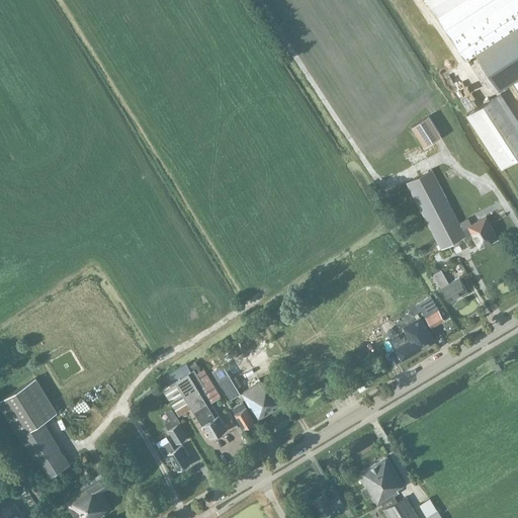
[(427,0),(438,16),(461,0),(427,0)]
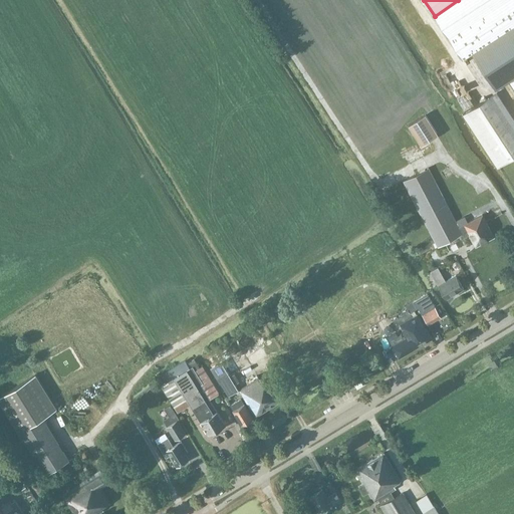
[(513,0),(458,0),(435,16),(463,59),(472,53),(513,25),(513,0)]
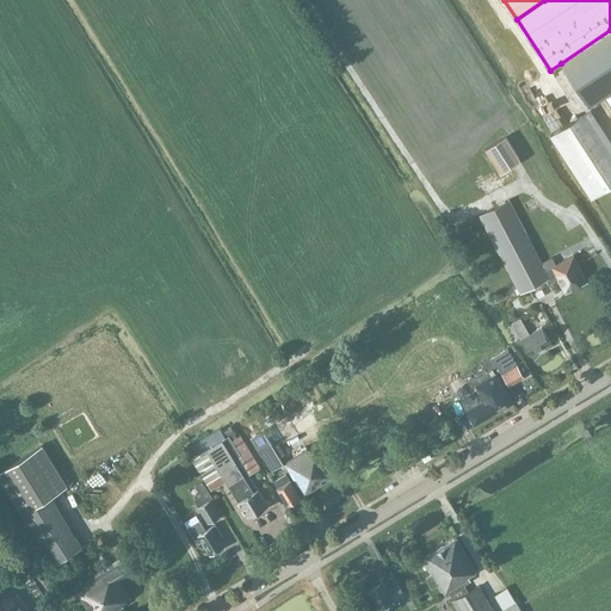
[(610,30),(561,63),(588,106),(605,96),(610,92),(610,30)]
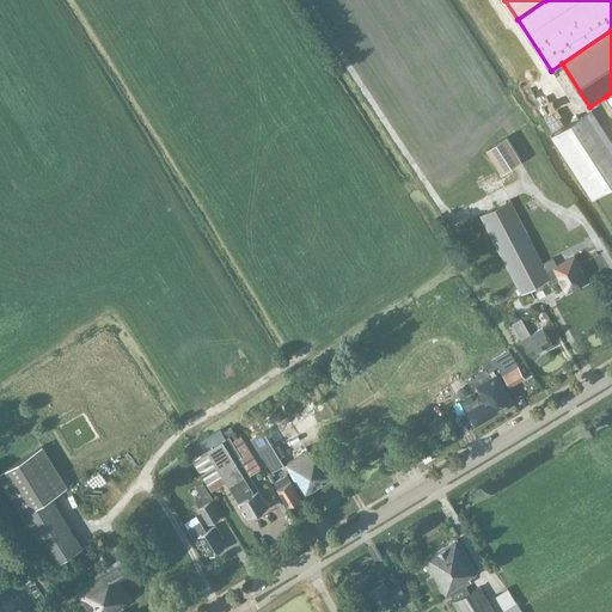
[(570,121),(551,134),(557,145),(577,132),(570,121)]
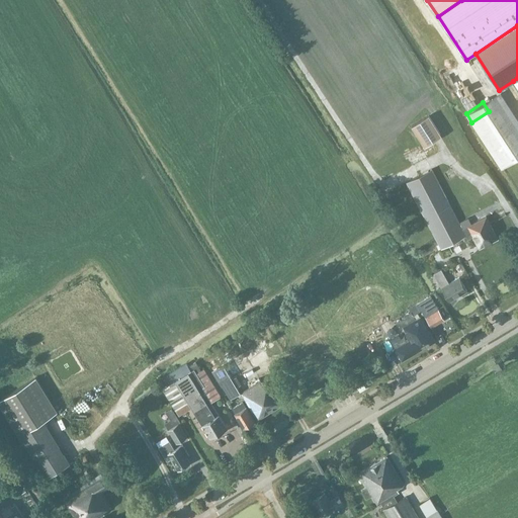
[(429,115),(411,126),(424,148),(442,137),(429,115)]
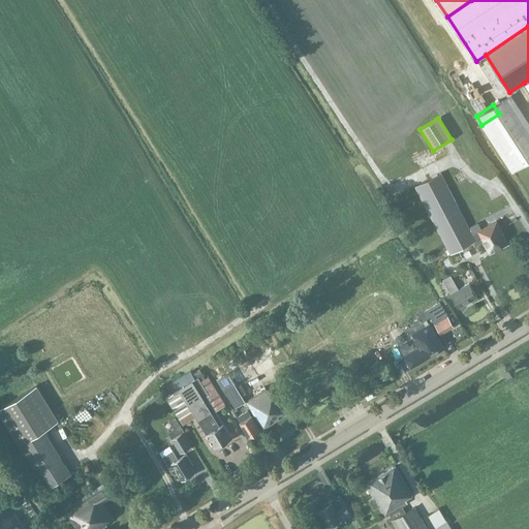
[(441,173),(415,186),(450,254),(476,240),(472,234),(463,215),(448,187),(441,173)]
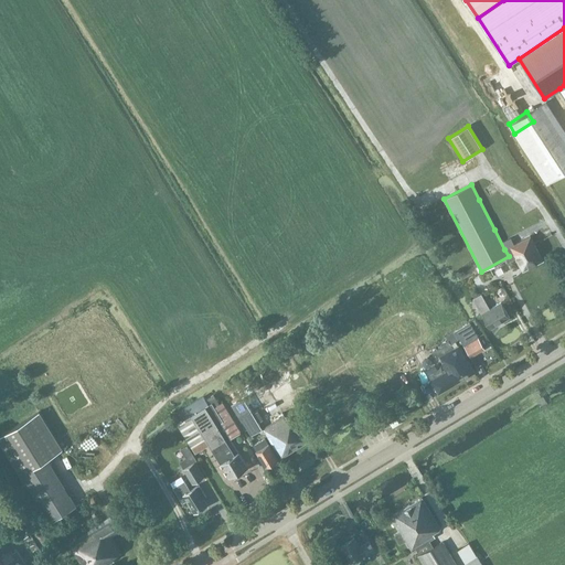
[(530,236),(504,249),(509,256),(510,260),(515,257),(522,270),(543,260),(534,243),(530,236)]
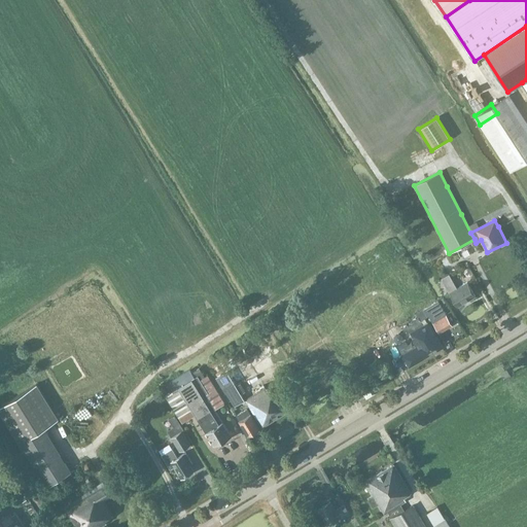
[(456,288),(452,281),(449,274),(441,278),(457,307),(476,295),(467,282),(456,288)]
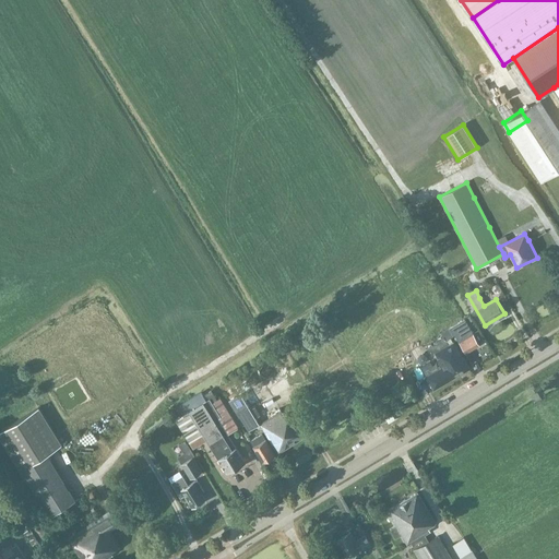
[(479,345),(472,333),(464,319),(448,328),(448,329),(452,336),(456,334),(460,340),(459,341),(465,354),(479,345)]
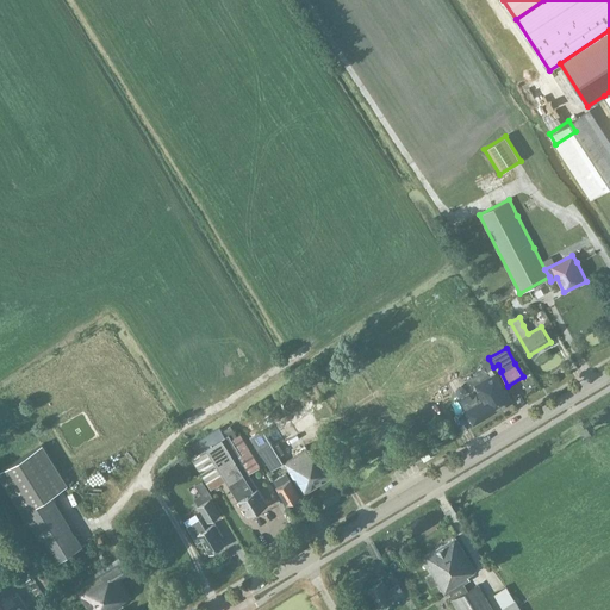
[(481,363),(484,367),(477,372),(478,374),(467,380),(471,387),(474,386),(481,398),(480,398),(478,399),(475,397),(461,405),(465,411),(473,425),(512,403),(495,373),(490,377),(486,372),(495,368),(493,367),(489,359),(481,363)]
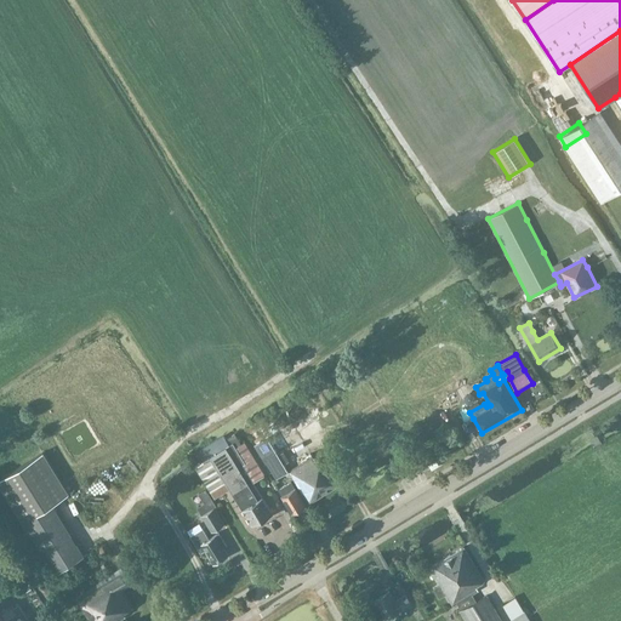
[(292,404),(286,410),(291,416),(298,411),(292,404)]
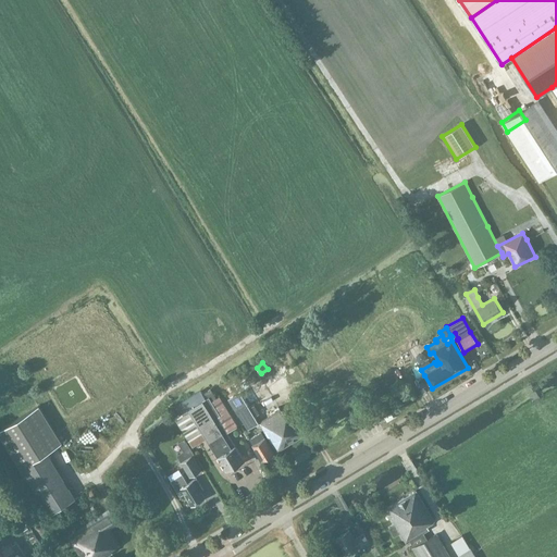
[(71,396),(82,393),(76,376),(64,381),(71,396)]
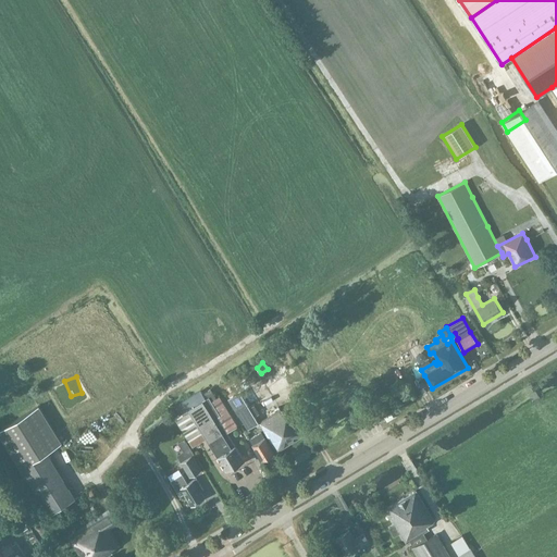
[(201,391),(180,404),(184,411),(174,418),(189,443),(203,434),(226,471),(244,460),(227,433),(237,426),(219,397),(217,398),(211,388),(203,394),(201,391)]
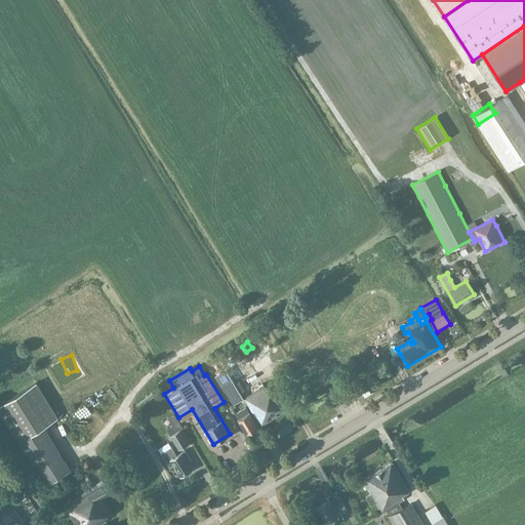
[(232,380),(230,381),(223,386),(234,404),(243,399),(232,380)]
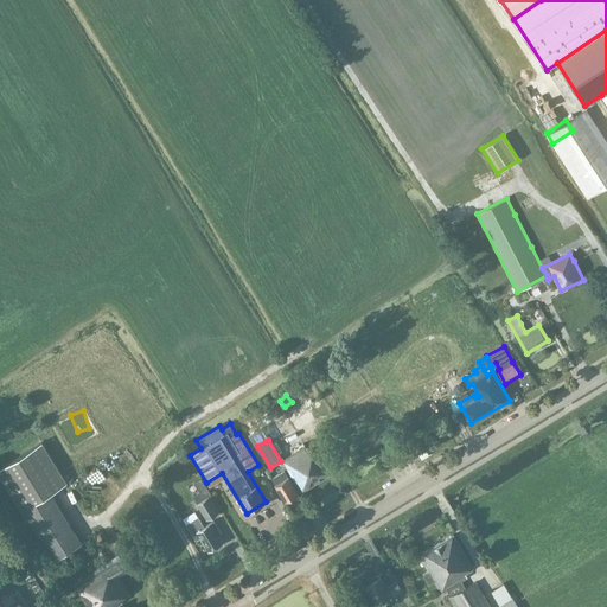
[(301,492),(333,472),(315,442),(307,447),(306,446),(282,460),(301,492)]
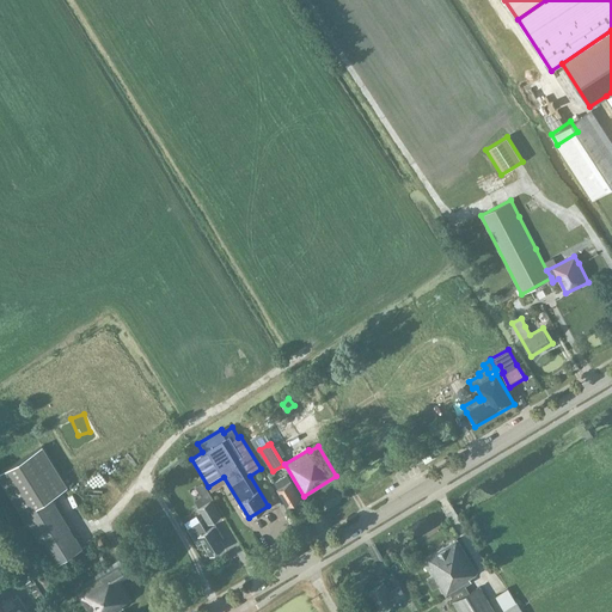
[(0,472),(0,478),(54,565),(83,548),(51,497),(67,487),(43,447),(0,472)]
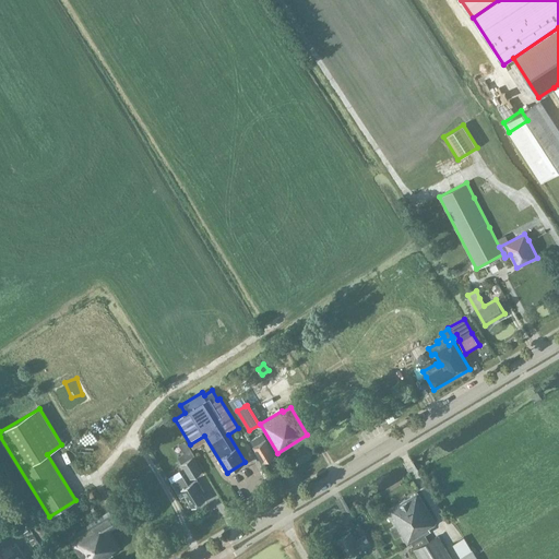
[(262,433),(250,441),(253,447),(262,462),(274,454),(262,433)]
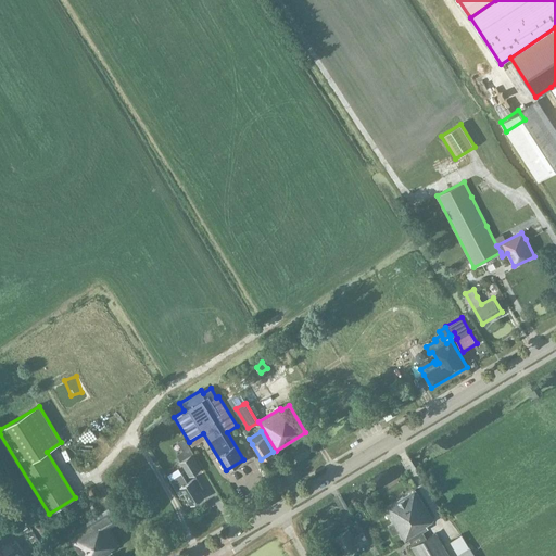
[(180,462),(189,476),(200,469),(191,454),(180,462)]
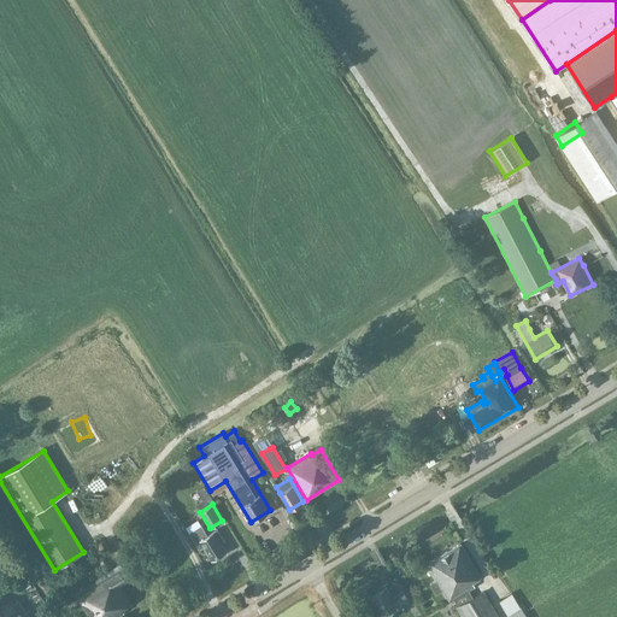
[(180,521),(186,532),(203,522),(197,511),(180,521)]
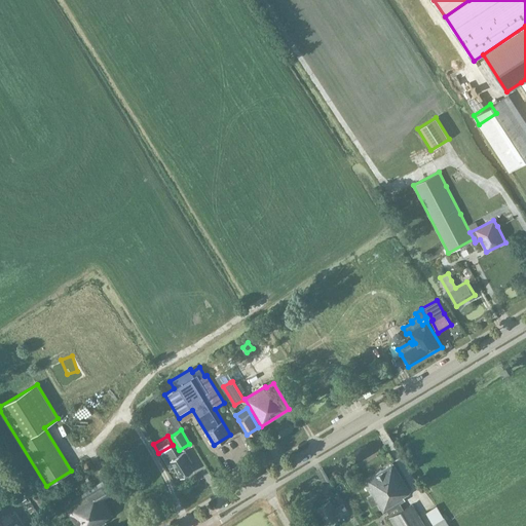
[(192,462),(185,451),(177,456),(172,447),(160,454),(170,468),(174,465),(180,478),(193,470),(189,463),(192,462)]
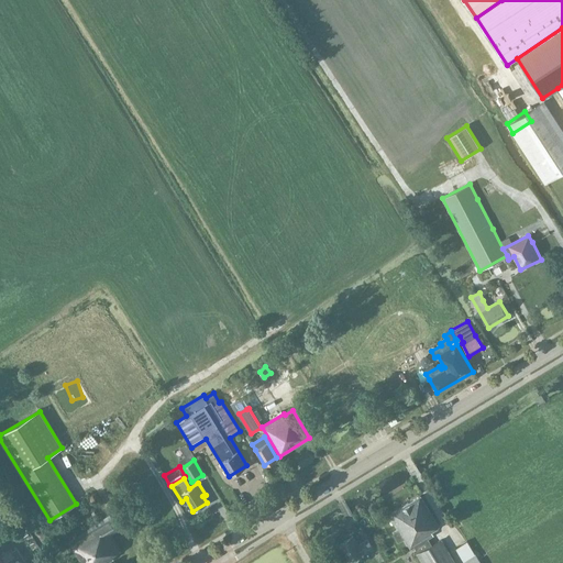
[(416,547),(419,552),(431,545),(428,539),(434,536),(432,531),(440,527),(421,495),(389,514),(390,517),(389,518),(394,525),(395,523),(410,550),(416,547)]
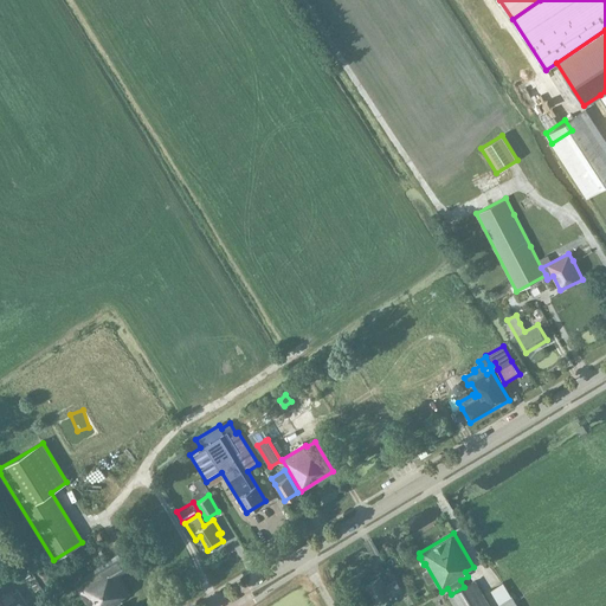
[(118,554),(73,582),(86,605),(111,605),(122,600),(121,599),(130,593),(120,577),(128,571),(118,554)]
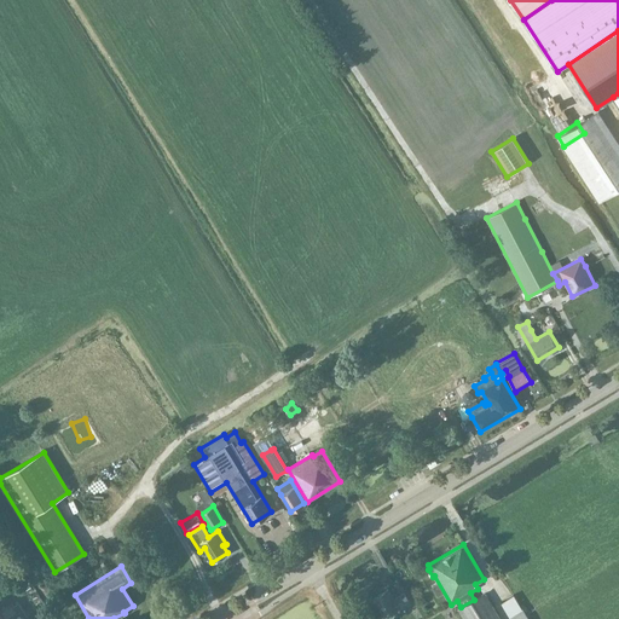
[(386,617),(410,601),(405,593),(394,599),(388,590),(375,599),(386,617)]
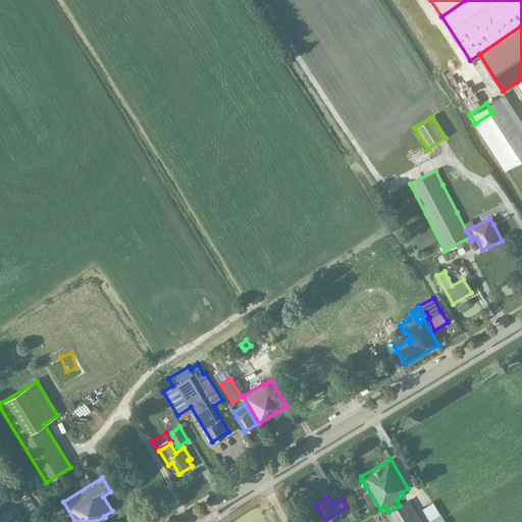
[(400,506),(388,512),(385,514),(389,521),(422,521),(409,500),(400,506)]
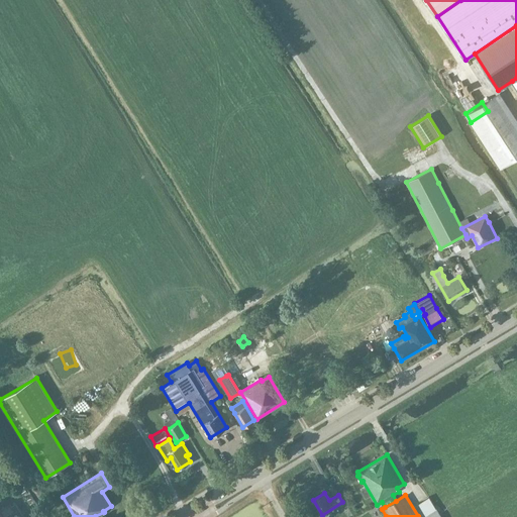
[(443,516),(431,495),(420,501),(429,516),(443,516)]
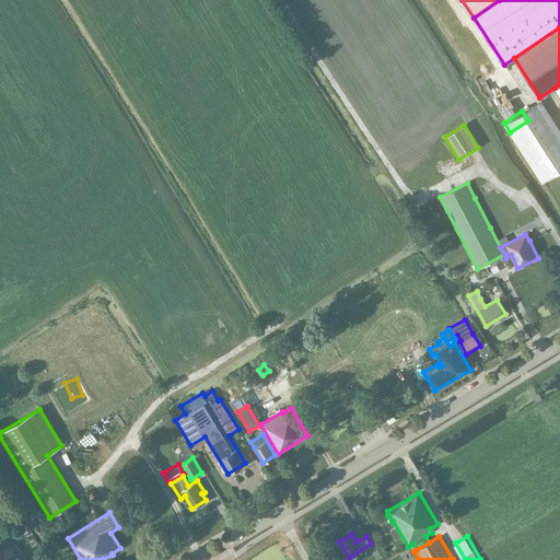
[(1,552),(0,551),(0,555),(3,559),(6,559),(16,553),(18,552),(22,559),(50,559),(47,556),(41,559),(26,559),(18,545),(13,548),(11,546),(1,552)]
